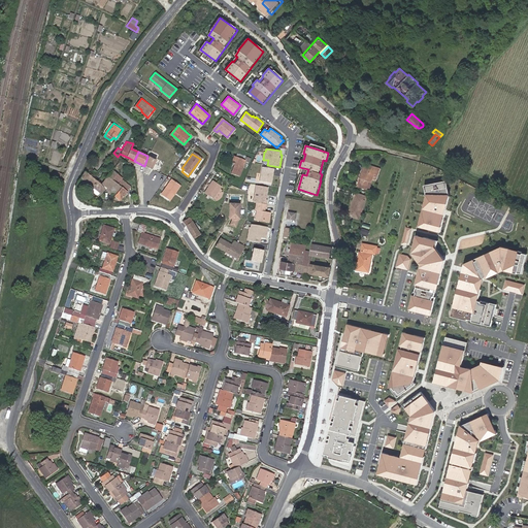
[(234,169),(232,168),(230,173),(240,176),(245,160),(233,156),(231,163),(233,164),(236,165),(234,169)]
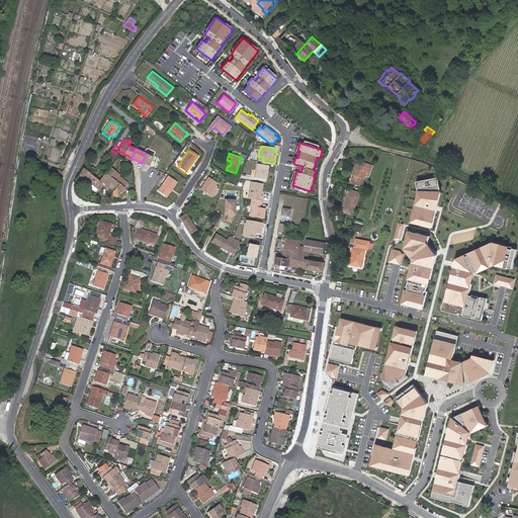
[(145,154),(142,163),(148,165),(155,169),(160,157),(155,155),(153,158),(145,154)]
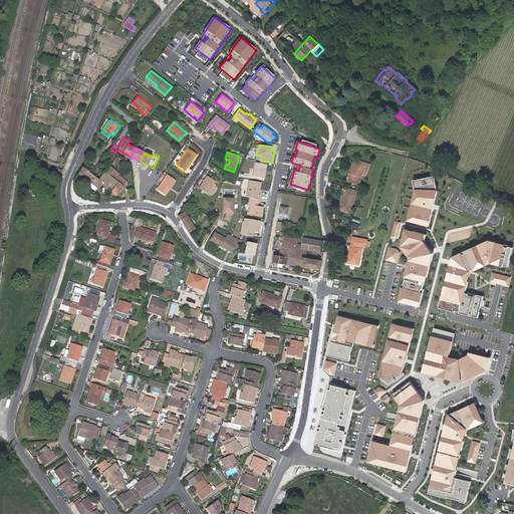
[(267,165),(255,162),(253,176),(265,178),(267,165)]
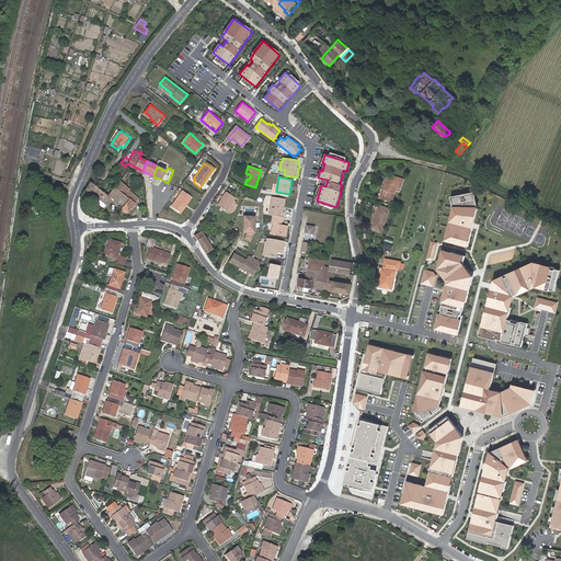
[(405,180),(402,179),(397,178),(395,183),(387,181),(387,182),(381,196),(381,197),(387,199),(387,201),(392,203),(399,185),(403,187),(405,180)]
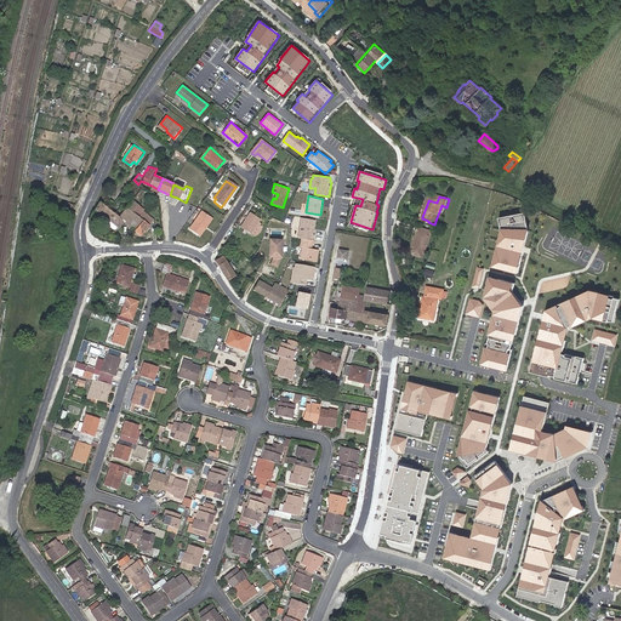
[(107,208),(102,203),(101,203),(98,201),(98,203),(95,209),(108,220),(114,224),(117,227),(118,228),(124,222),(135,231),(142,221),(136,217),(131,212),(125,208),(115,199),(107,208)]
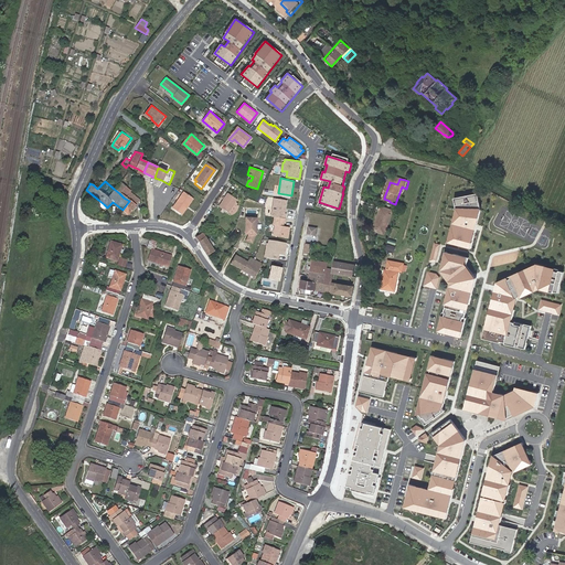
[(114,189),(119,193),(126,185),(120,181),(114,189)]
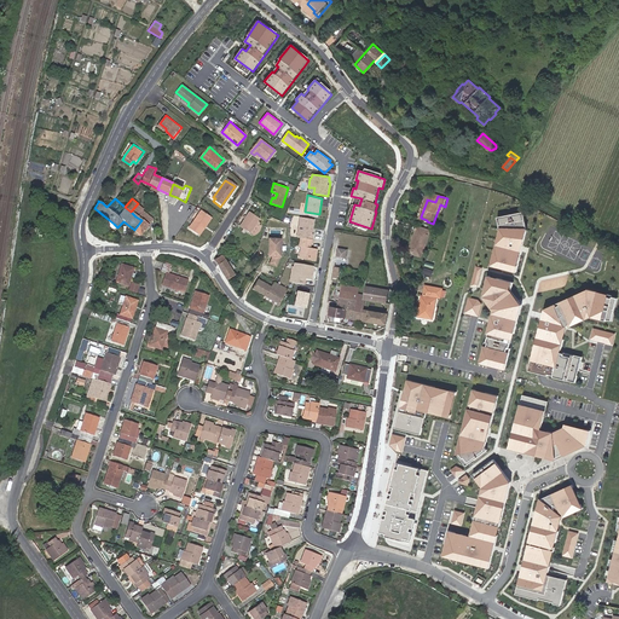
[(131,212),(136,217),(143,208),(138,203),(131,212)]
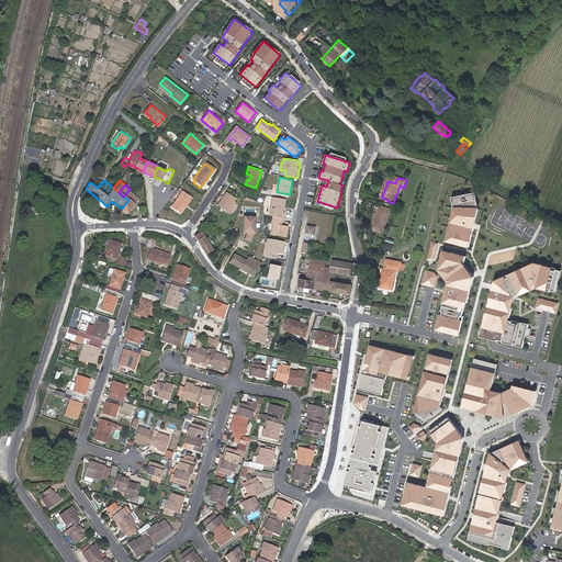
[(183,205),(190,198),(183,192),(170,208),(179,214),(186,208),(183,205)]
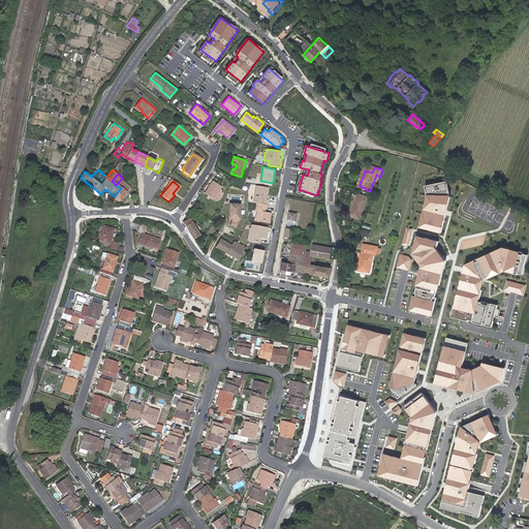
[(431,194),(424,226),(445,231),(450,213),(454,196),(450,181),(429,185),(431,194)]
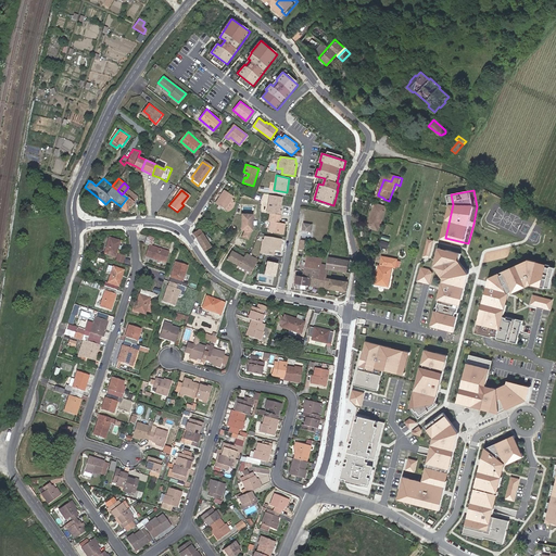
[(234,199),(234,198),(225,191),(217,203),(220,205),(223,206),(226,209),(234,199)]
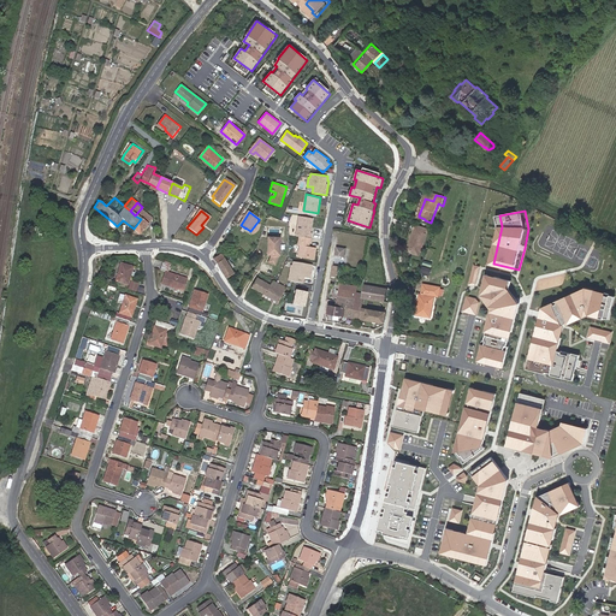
[(298,215),(295,236),(311,238),(313,218),(298,215)]
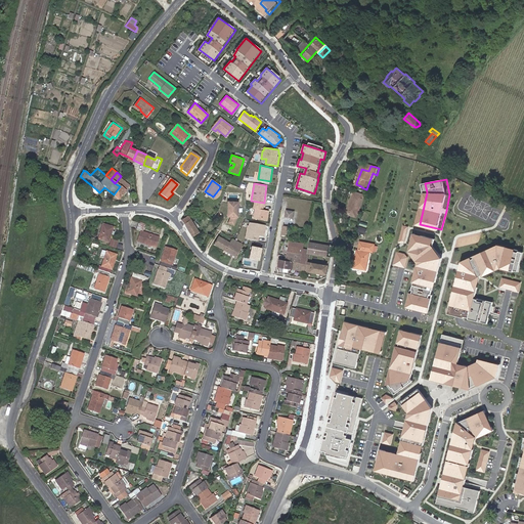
[(120,186),(114,194),(118,199),(124,190),(123,189),(125,187),(121,184),(120,186)]
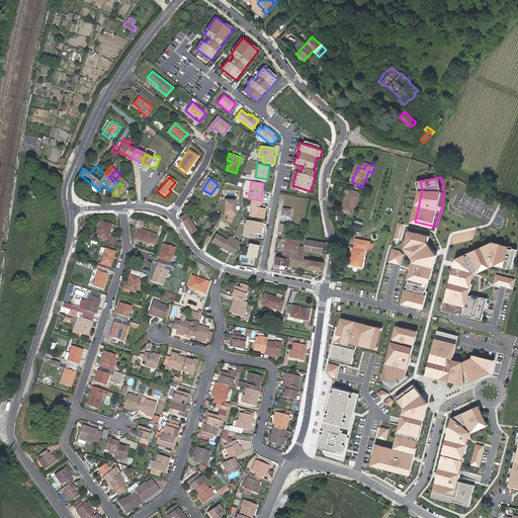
[(95,187),(90,183),(88,186),(95,192),(97,189),(95,187)]
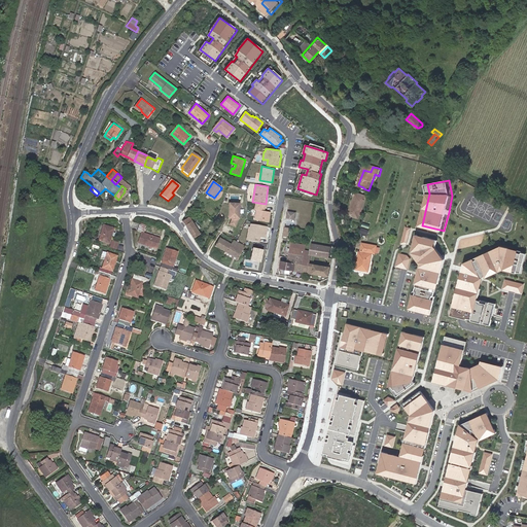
[(222,189),(221,188),(214,198),(216,200),(220,199),(223,195),(223,191),(222,190),(222,189)]
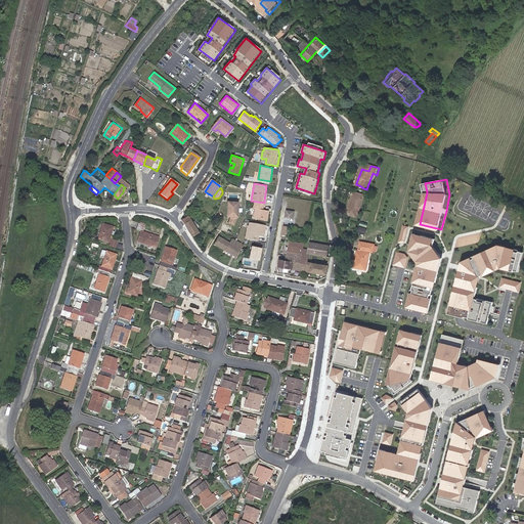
[(346,210),(355,213),(362,193),(352,190),(348,200),(350,200),(346,210)]
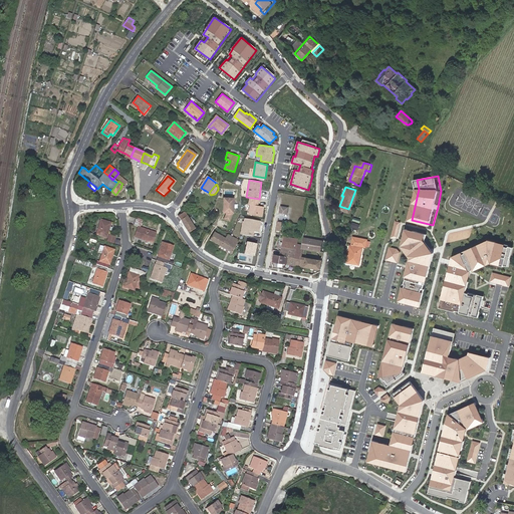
[(348,210),(348,209),(339,206),(343,196),(341,196),(338,207),(348,210)]
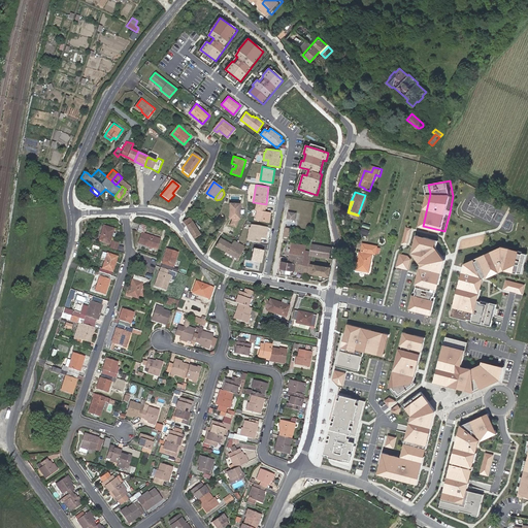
[(266,204),(256,202),(255,210),(257,210),(255,221),(270,223),(271,212),(266,211),(267,204),(266,204)]
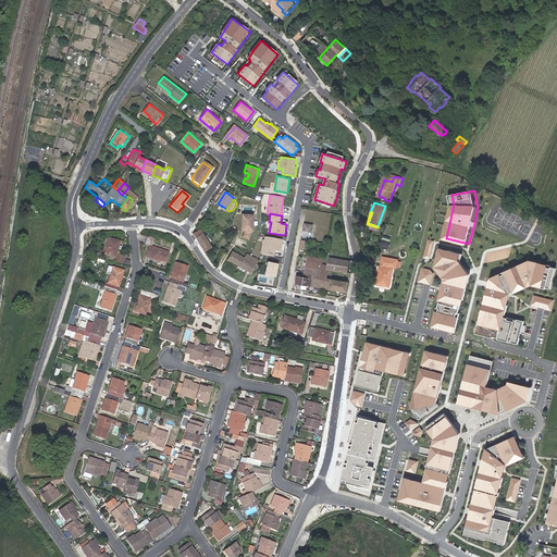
[(252,214),(242,214),(243,230),(247,230),(244,236),(250,238),(254,230),(252,214)]
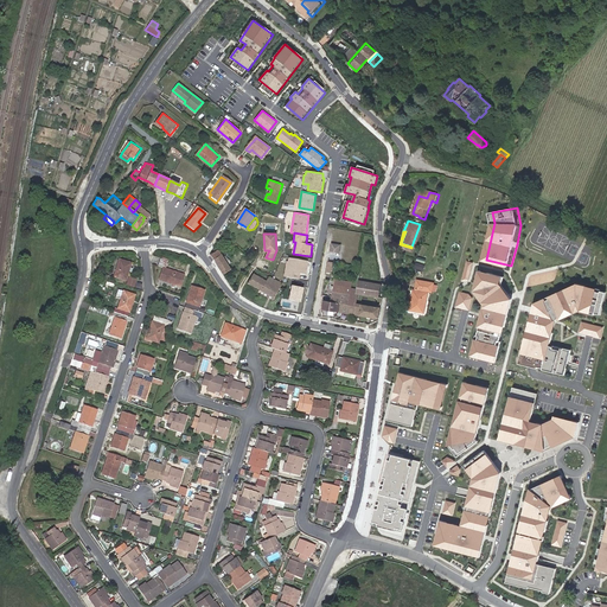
[(211,256),(222,274),(230,270),(218,251),(211,256)]
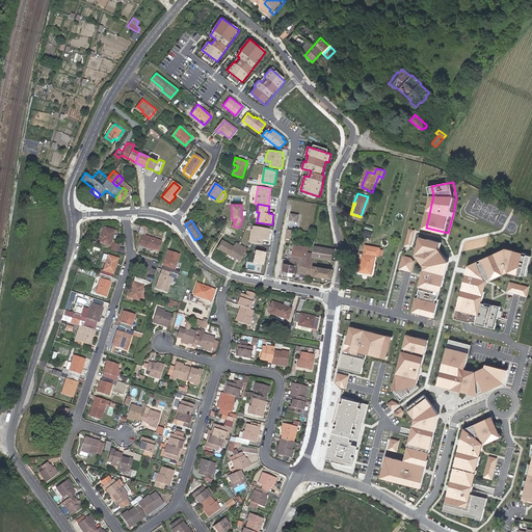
[(147,235),(149,228),(141,224),(138,232),(142,234),(139,244),(159,251),(163,241),(147,235)]
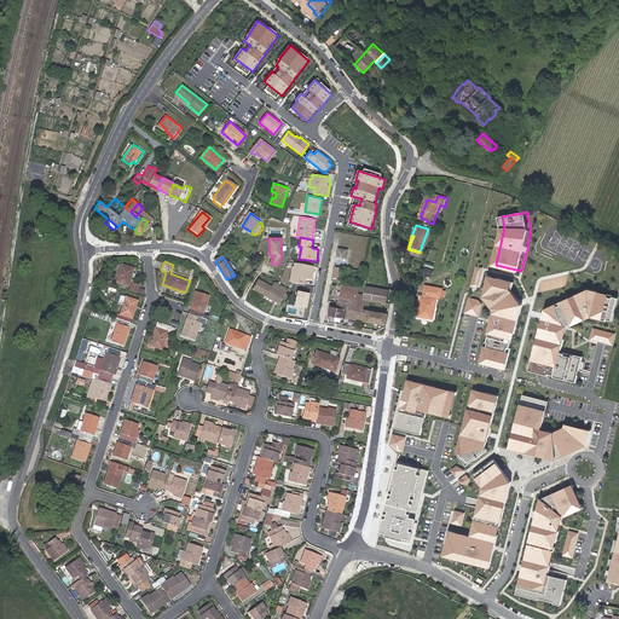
[(134,266),(121,262),(115,283),(128,287),(134,266)]
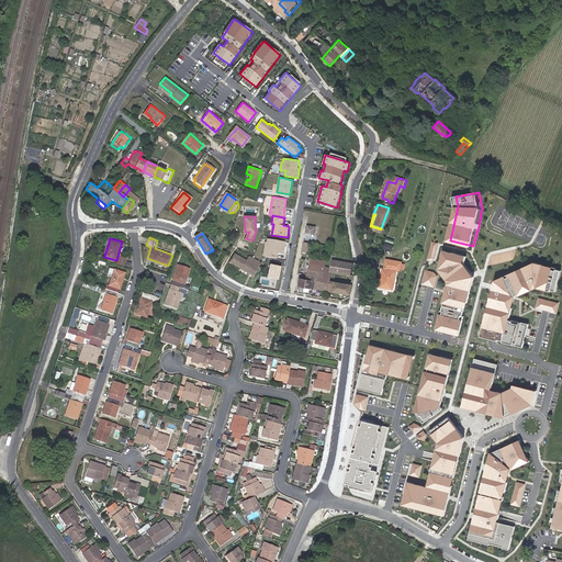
[(285,242),(267,238),(267,242),(266,242),(263,256),(267,256),(267,257),(278,259),(279,255),(282,255),(283,257),(285,242)]
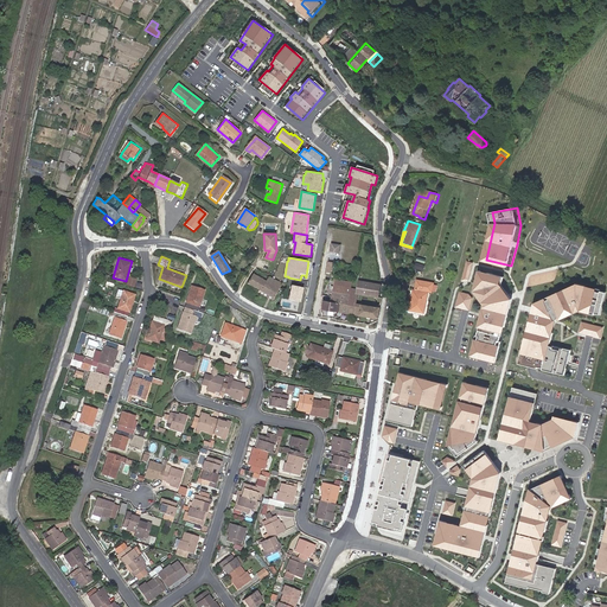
[(467,261),(462,280),(467,281),(470,280),(474,262),(467,261)]
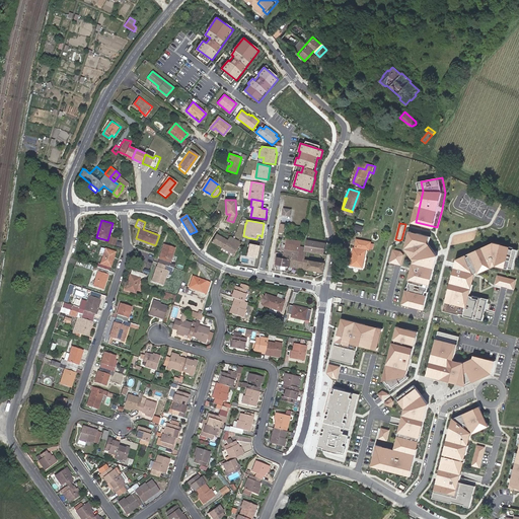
[(433,236),(413,231),(409,248),(417,261),(411,287),(413,287),(413,290),(410,290),(405,304),(428,309),(431,295),(430,295),(432,284),(435,285),(442,255),(432,241),(433,236)]
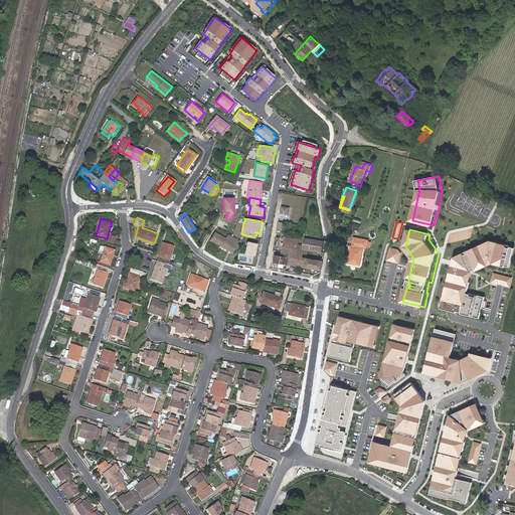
[(209,240),(213,242),(216,244),(216,242),(221,234),(214,231),(209,240)]
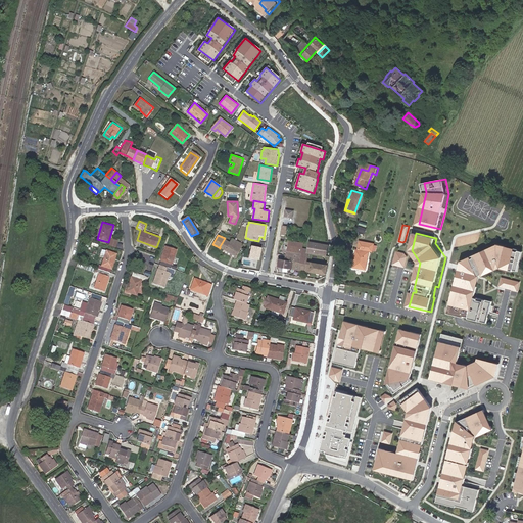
[(308,237),(306,248),(311,249),(312,243),(316,243),(317,238),(308,237)]
